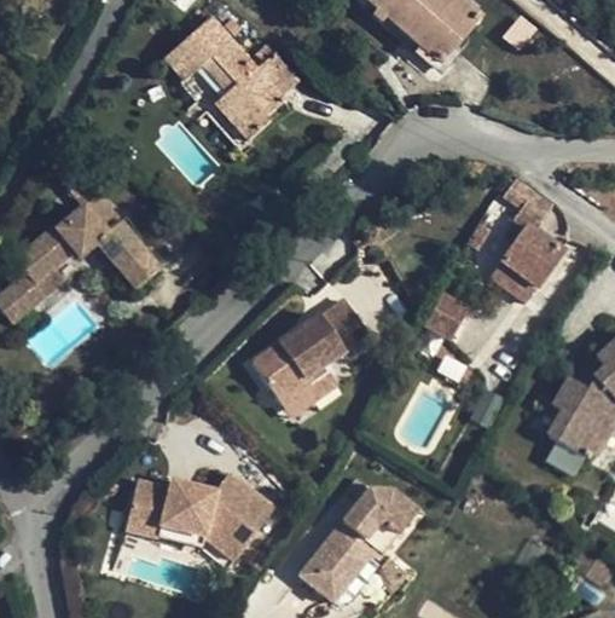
[(369,0),(377,6),(387,16),(440,62),(477,15),(459,0),(369,0)]
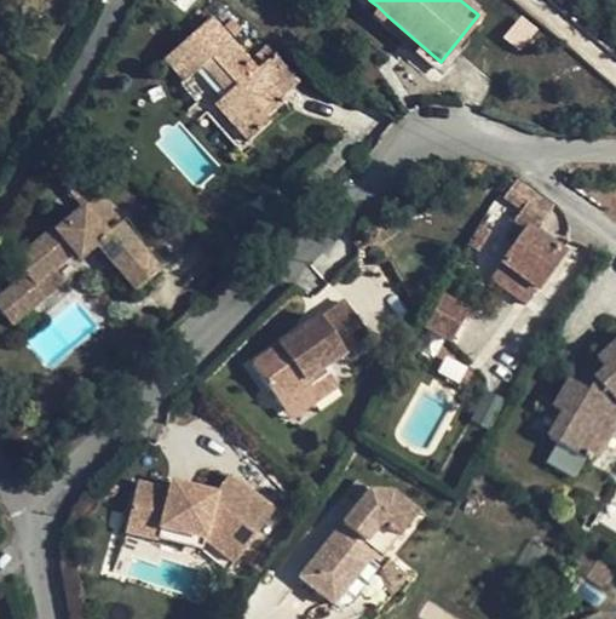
[(380,23),(387,16),(378,6),(372,15),(380,23)]
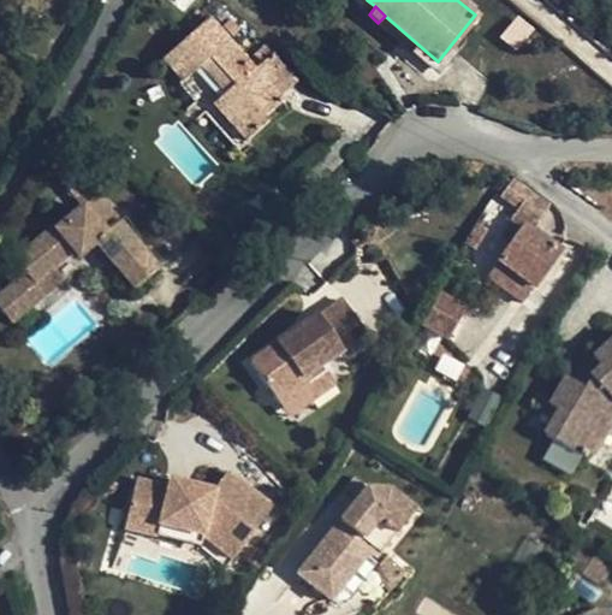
[(188,24),(192,30),(207,18),(202,11),(188,24)]
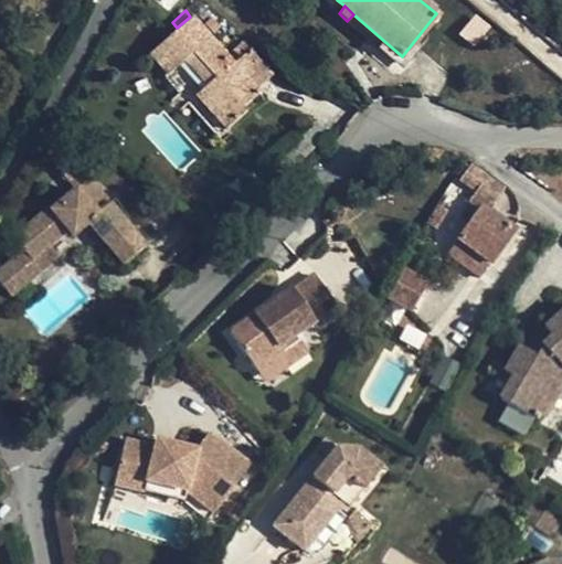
[(261,91),(257,87),(235,62),(193,14),(190,17),(177,28),(149,52),(168,73),(183,60),(192,53),(213,77),(207,84),(198,93),(228,126),(246,110),(243,106),(261,91)]
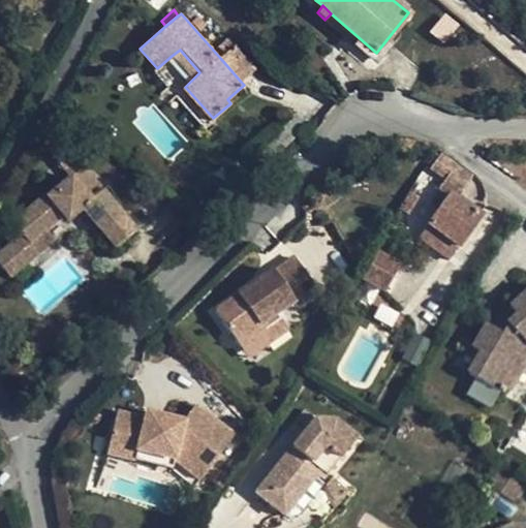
[(219,44),(226,52),(236,44),(227,36),(219,44)]
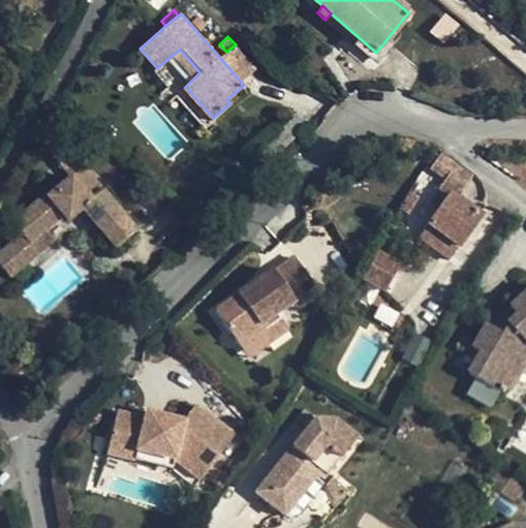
[(255,67),(236,44),(226,52),(220,58),(241,82),(255,67)]
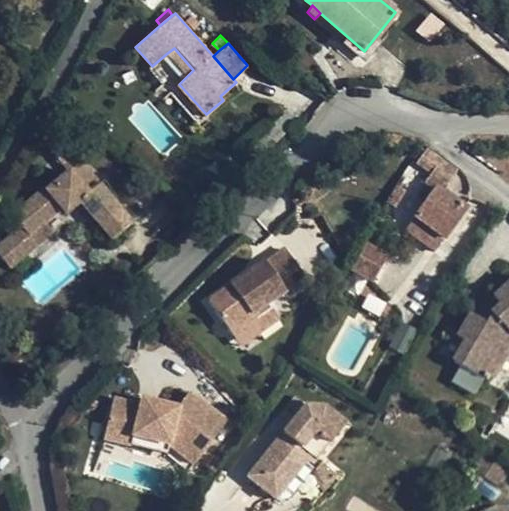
[(166,54),(187,76),(193,70),(174,48),(166,54)]
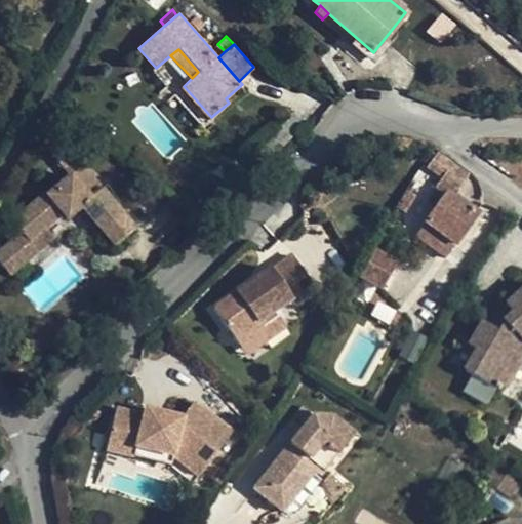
[(57,160),(71,175),(82,164),(70,149),(57,160)]
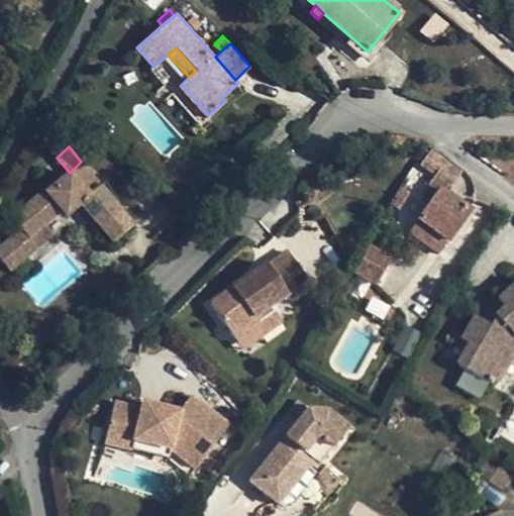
[(464,172),(432,148),(420,165),(438,178),(434,186),(440,191),(419,225),(448,244),(471,212),(449,195),(464,172)]
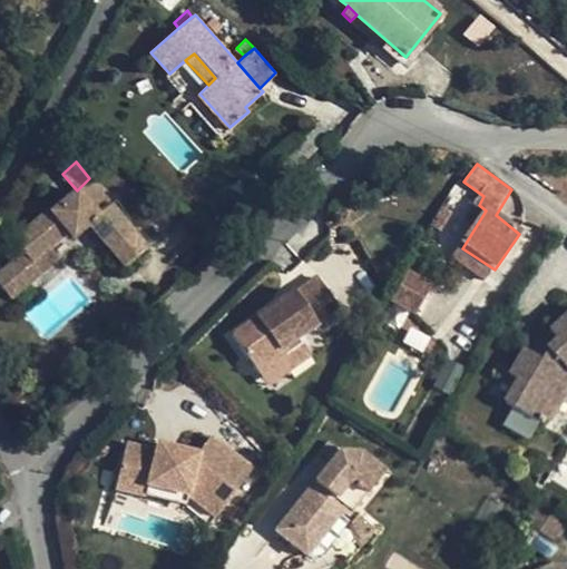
[(33,261),(50,247),(67,233),(72,238),(89,224),(126,263),(147,245),(89,178),(77,190),(52,212),(47,212),(15,239),(23,251),(0,271),(0,282),(10,295),(41,270),(33,261)]
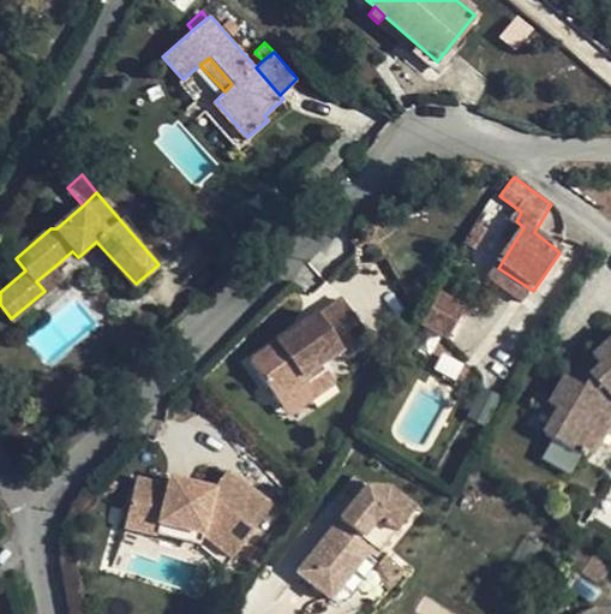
[(495,215),(481,207),(471,230),(483,237),(495,215)]
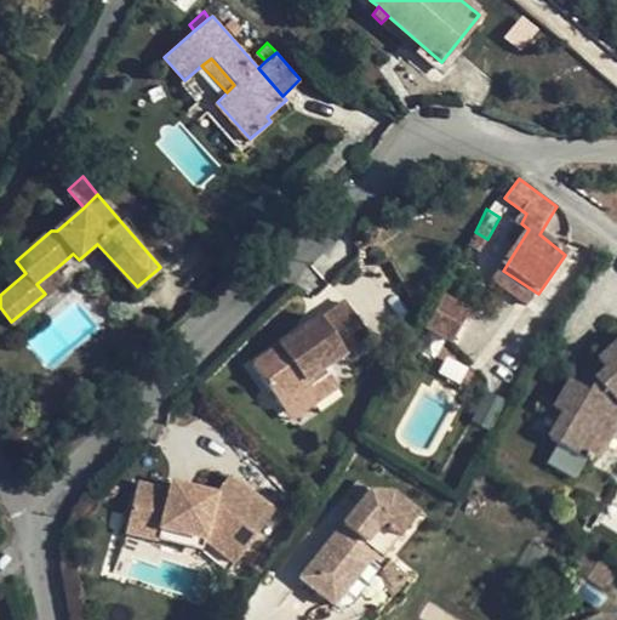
[(63,279),(55,269),(36,284),(45,294),(63,279)]
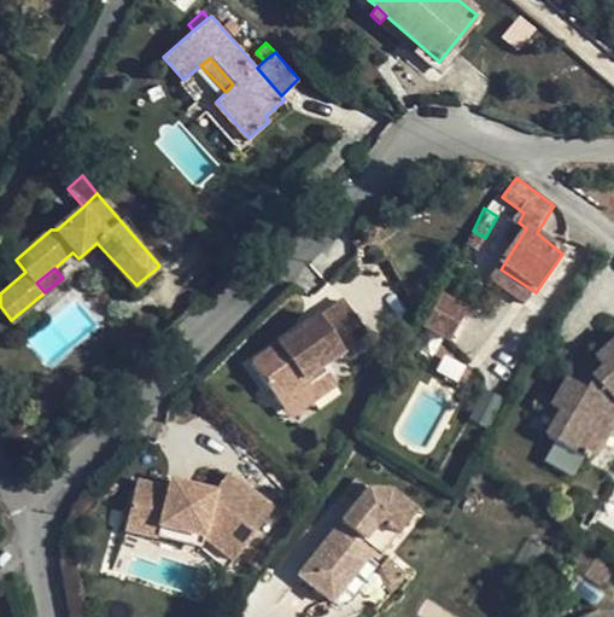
[(446,277),(426,314),(456,330),(477,291),(446,277)]
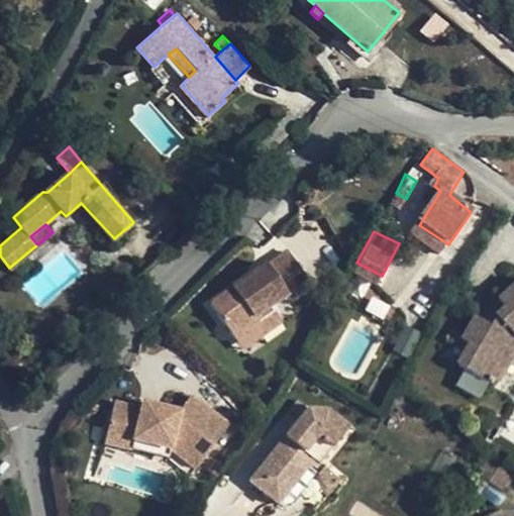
[(226,330),(266,302),(263,297),(281,285),(284,288),(304,274),(282,241),(260,258),(258,255),(203,297),(226,330)]
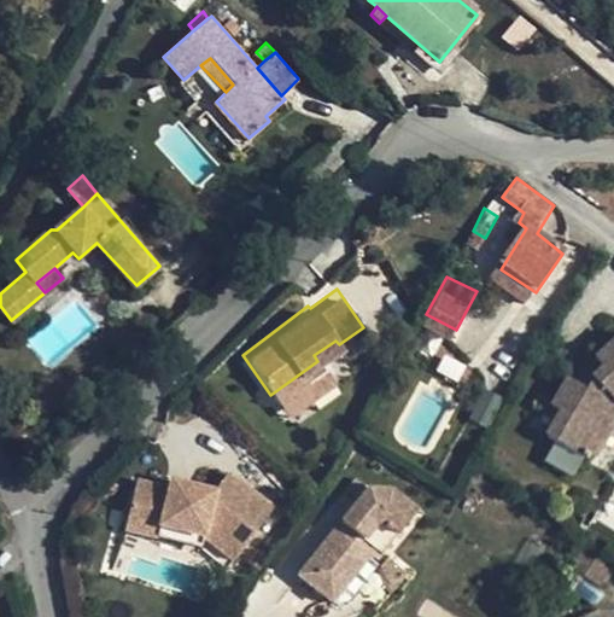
[(589,389),(576,380),(572,378),(557,402),(555,406),(563,411),(561,418),(551,436),(590,459),(613,417),(613,344),(598,360),(607,368),(597,377),(589,389)]
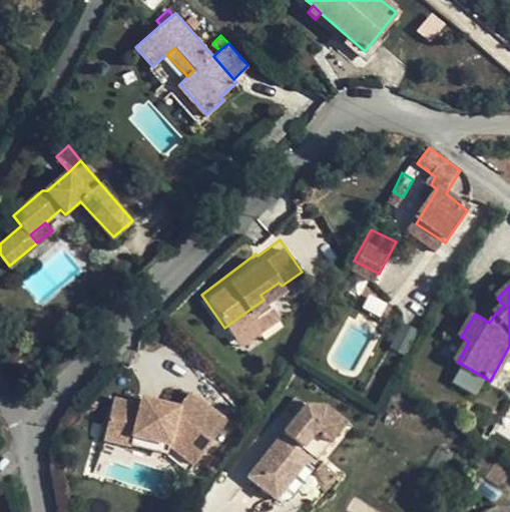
[(487,307),(478,316),(489,323),(496,313),(504,306),(497,299),(487,307)]
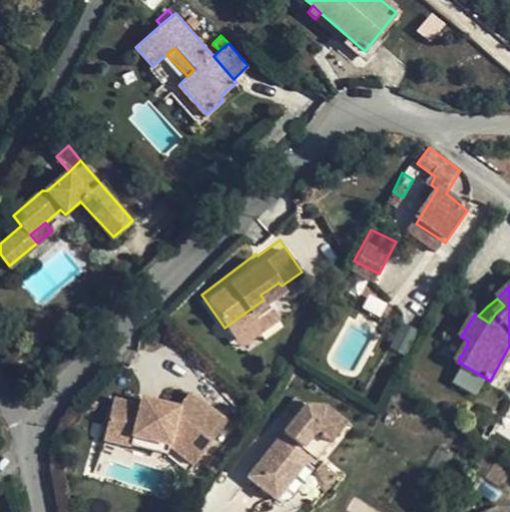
[(271,310),(264,300),(224,328),(231,339),(271,310)]
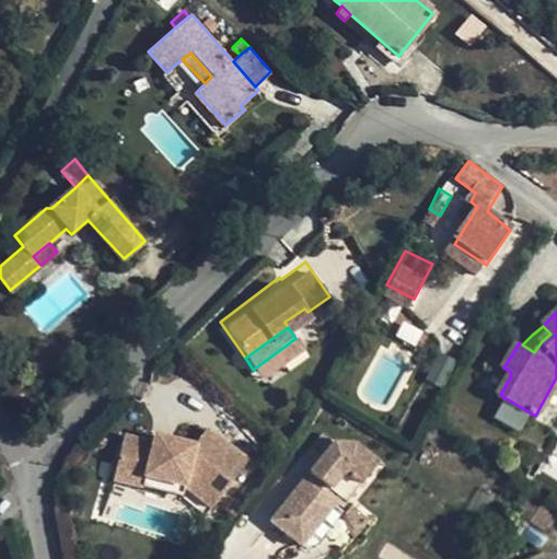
[(506,364),(495,359),(490,368),(509,379),(511,372),(503,368),(506,364)]
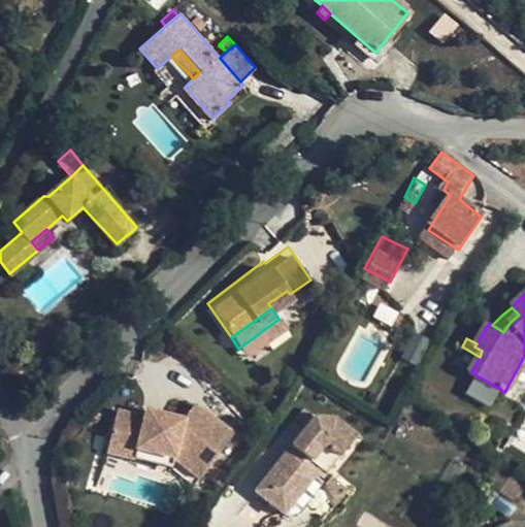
[(123,443),(175,458),(200,478),(233,435),(195,405),(184,421),(146,412),(145,417),(119,412),(112,437),(120,438),(123,443)]
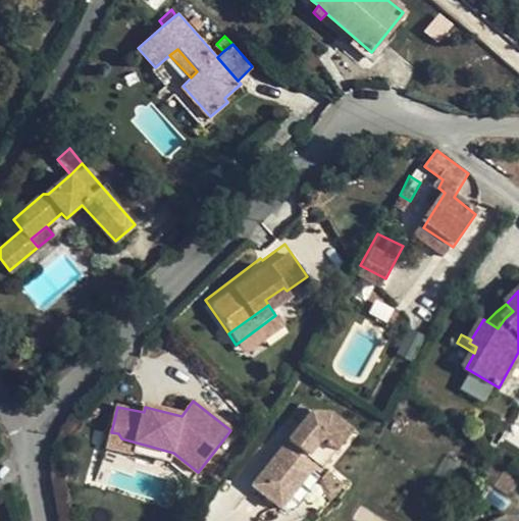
[(332,411),(315,412),(260,484),(273,495),(302,457),(317,456),(324,461),(352,425),(332,411)]
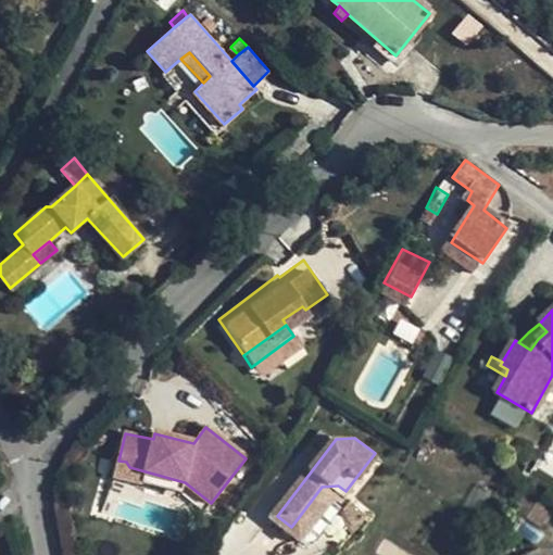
[(530,465),(523,459),(517,465),(526,470),(530,465)]
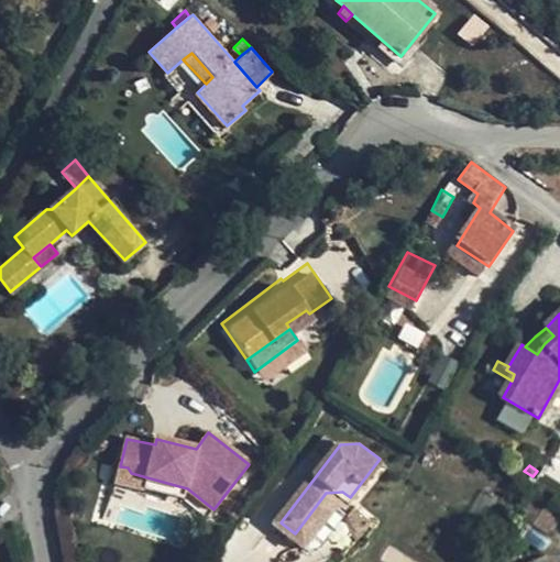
[(184,497),(187,488),(131,473),(128,467),(120,466),(117,481),(184,497)]
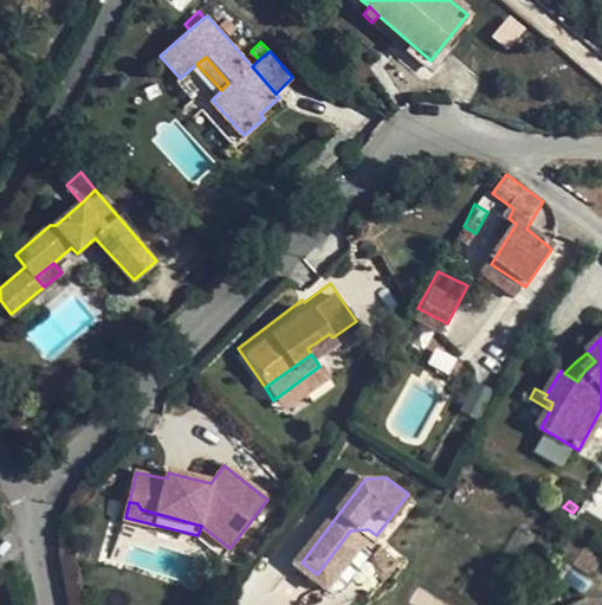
[(328,583),(368,529),(350,531),(317,574),(328,583)]
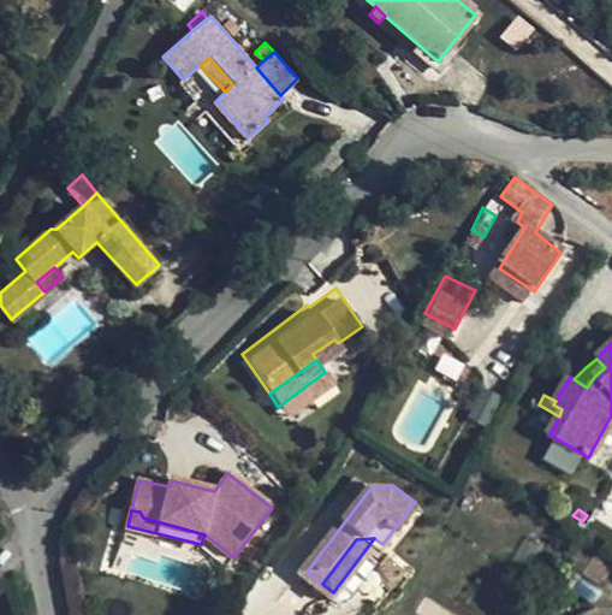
[(598,584),(611,563),(611,560),(584,538),(568,563),(598,584)]
